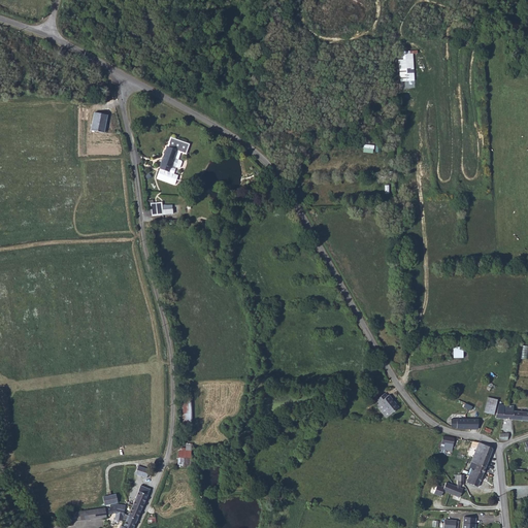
[(415,80),(414,53),(418,53),(418,50),(404,51),(405,59),(398,59),(399,81),(415,80)]
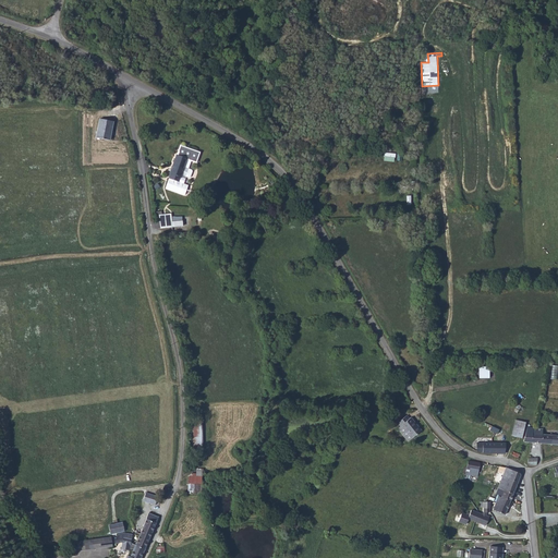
[(110,138),(113,121),(100,118),(96,137),(110,138)]
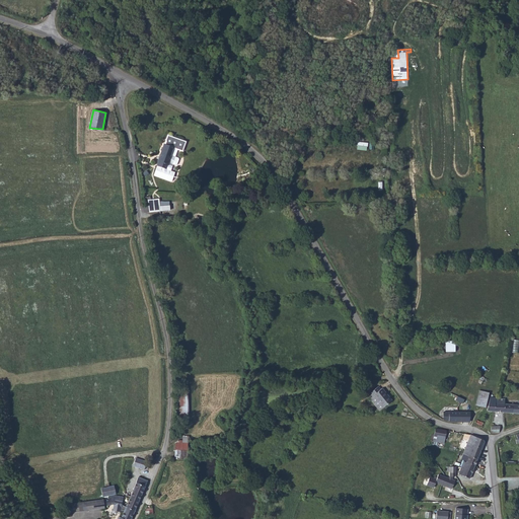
[(158,161),(157,166),(170,171),(172,166),(171,165),(172,163),(174,165),(176,164),(178,158),(178,157),(175,156),(178,149),(181,149),(186,141),(168,135),(157,160),(158,161)]
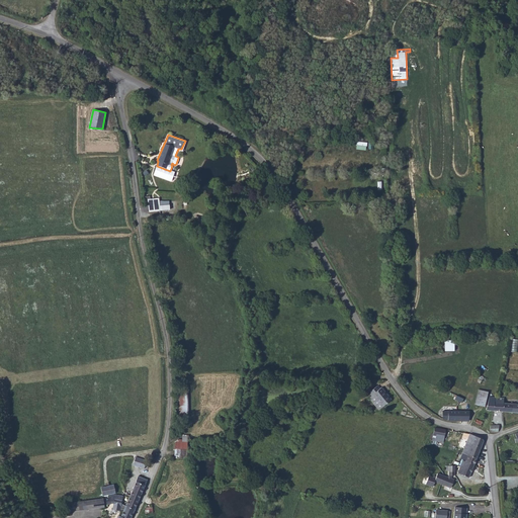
[(357,141),(356,149),(366,150),(367,142),(357,141)]
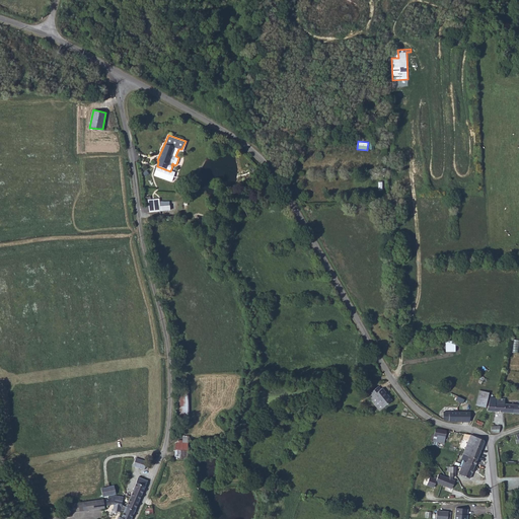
[(170,171),(157,166),(154,174),(171,181),(174,172),(170,171)]
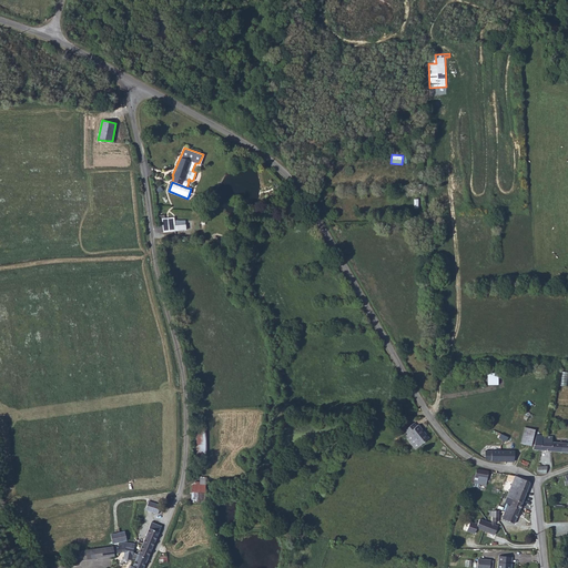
[(173,216),(161,217),(163,233),(185,230),(185,224),(174,224),(173,216)]
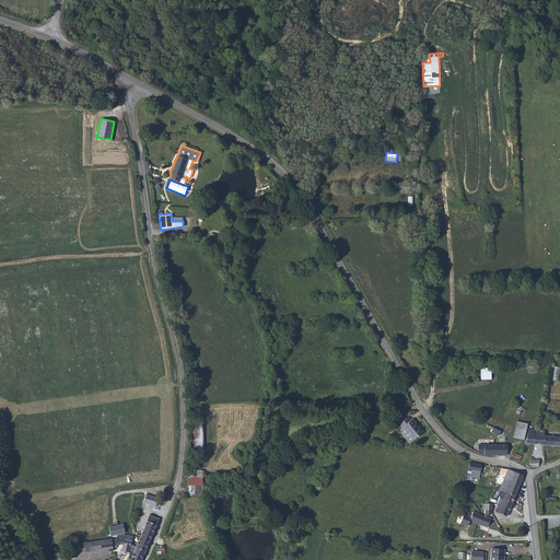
[(525,413),(514,406),(513,409),(520,415),(517,418),(521,420),(523,418),(525,413)]
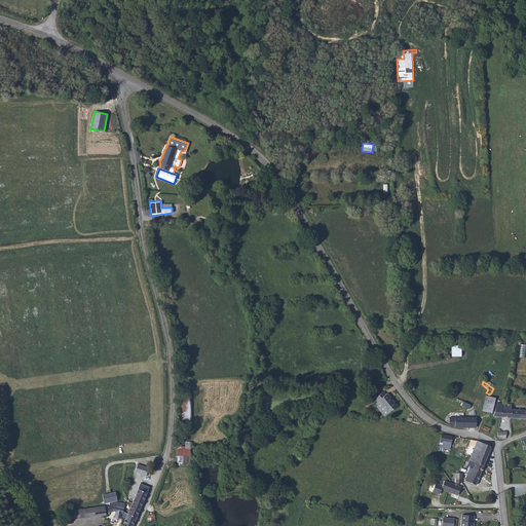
[(376,405),(382,412),(385,410),(388,413),(398,406),(387,393),(385,395),(383,391),(374,399),(377,402),(376,405)]
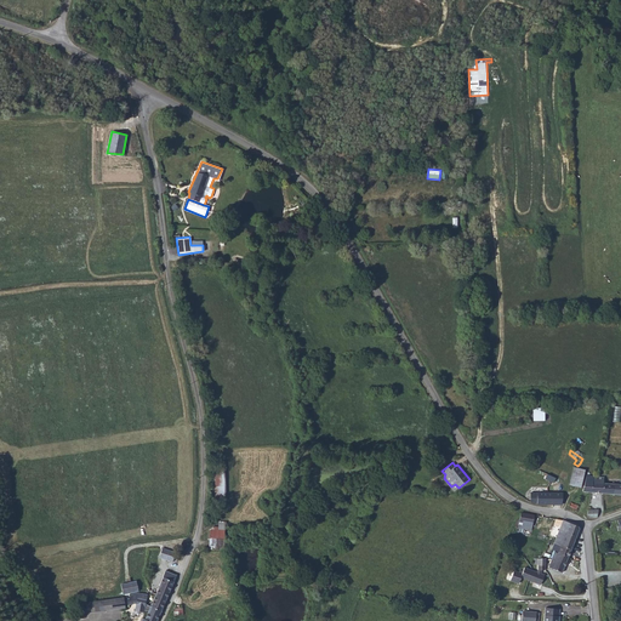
[(569,484),(581,486),(586,469),(574,466),(569,484)]
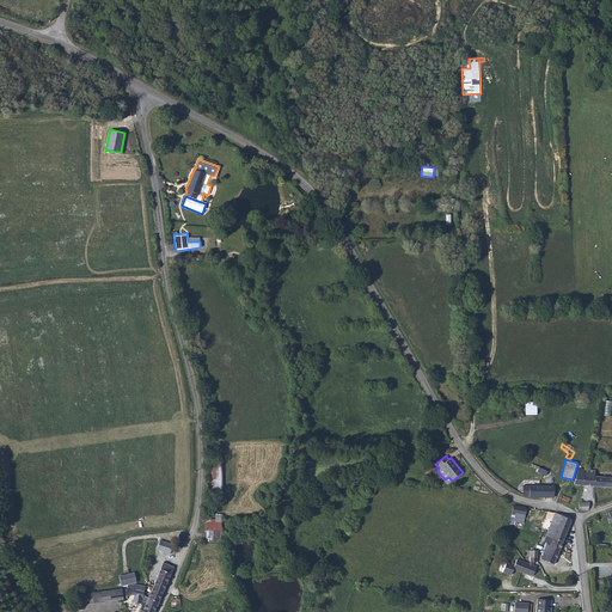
[(222,463),(214,461),(213,489),(221,490),(222,463)]
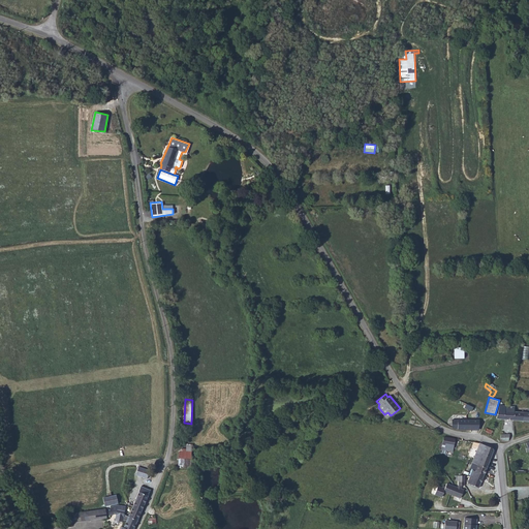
[(505,407),(498,407),(495,424),(497,424),(499,421),(502,422),(504,409),(505,407)]
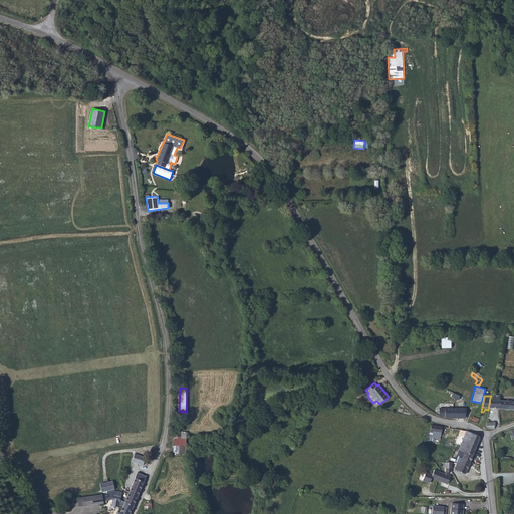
[(490,398),(488,410),(498,410),(499,402),(499,399),(490,398)]
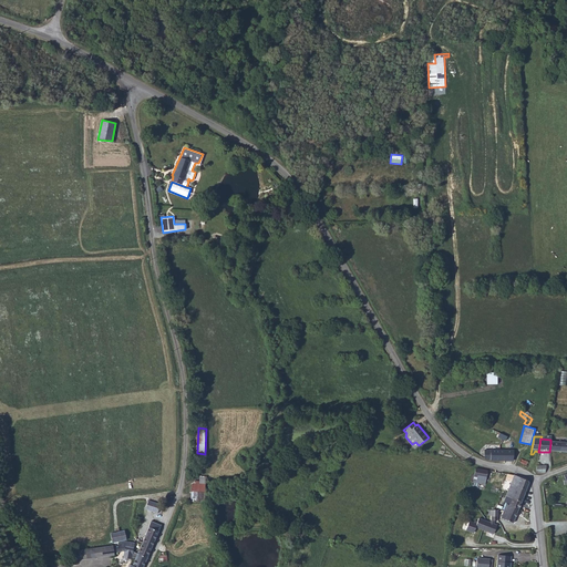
[(566,444),(550,443),(549,452),(566,453),(566,444)]
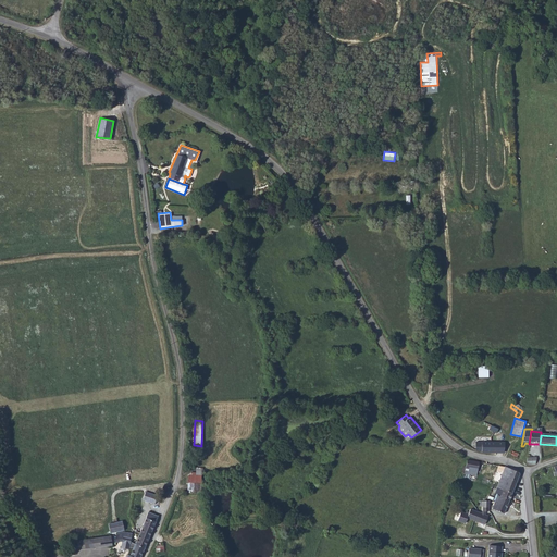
[(482,442),(482,450),(486,450),(487,452),(503,452),(503,442),(489,442),(482,442)]
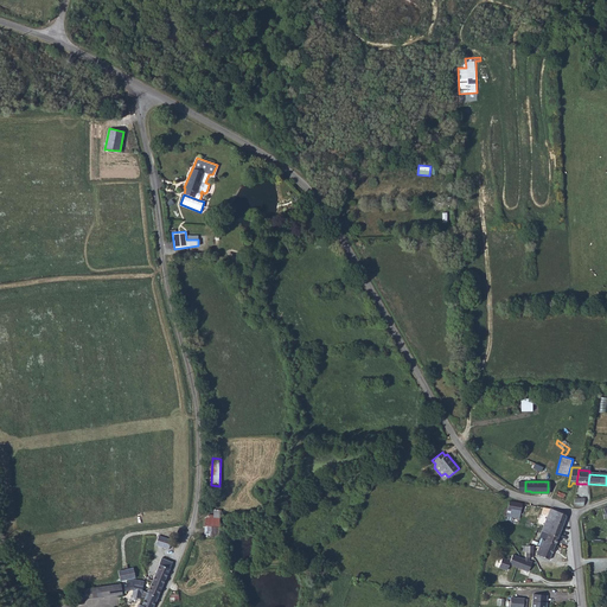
[(594,513),(595,516),(601,513),(604,516),(606,517),(606,519),(606,508),(600,511),(594,513)]
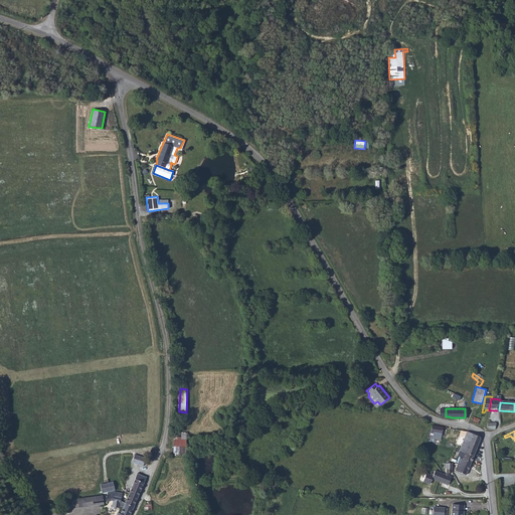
[(174,436),(174,455),(186,455),(187,432),(182,432),(182,436),(174,436)]
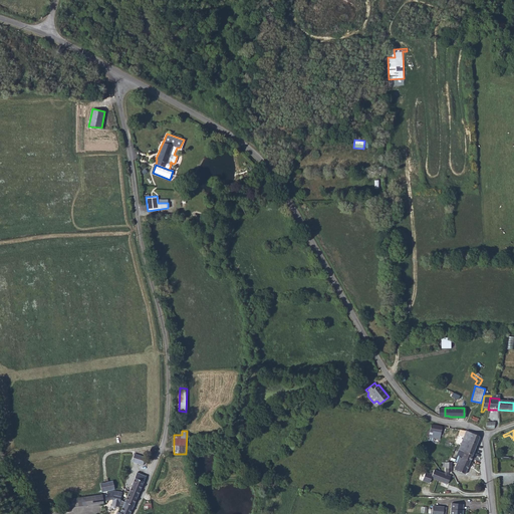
[(439,433),(427,432),(426,444),(430,445),(436,446),(439,433)]
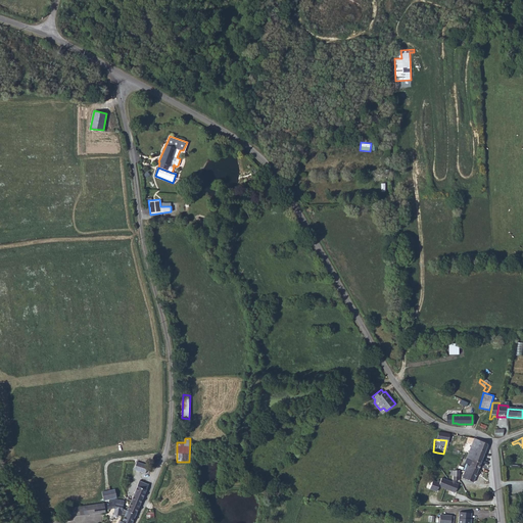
[(486,446),(484,445),(471,442),(465,463),(480,467),(486,446)]
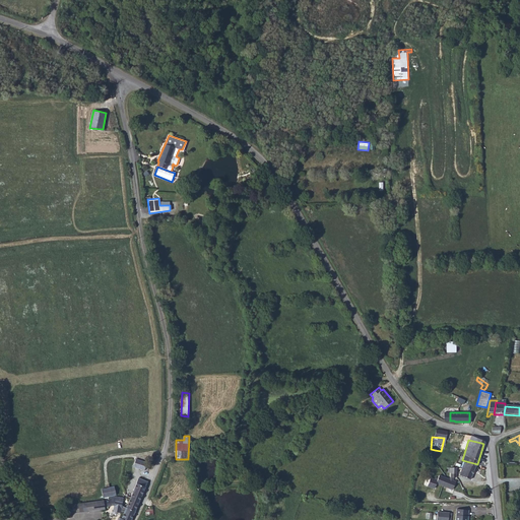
[(477,464),(462,460),(461,465),(463,466),(475,470),(477,464)]
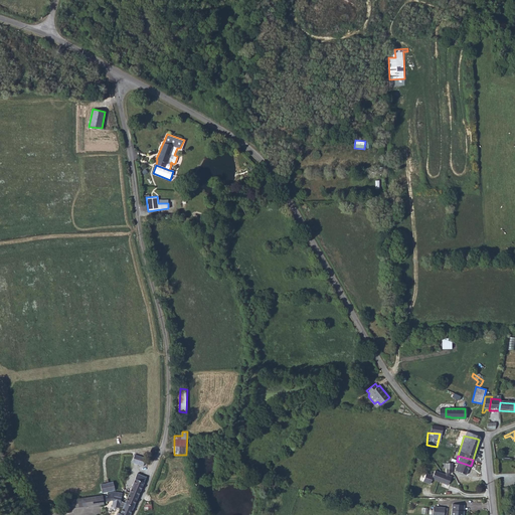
[(467,479),(471,466),(459,462),(457,469),(456,476),(467,479)]
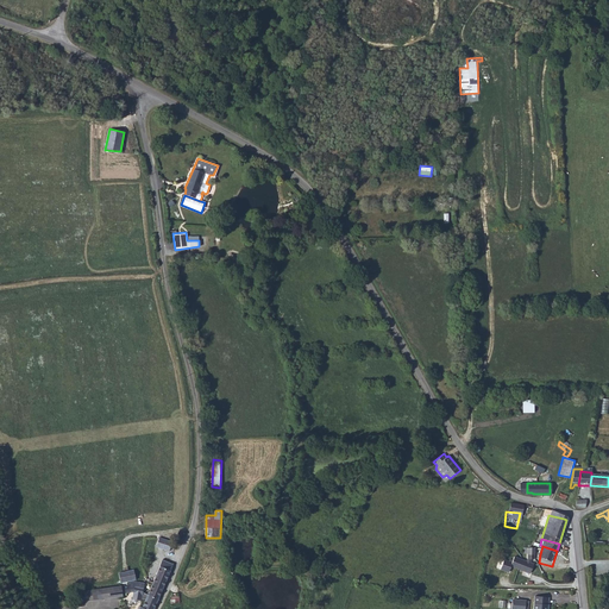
[(535,556),(525,556),(525,560),(529,560),(528,565),(528,567),(515,564),(514,567),(510,566),(509,569),(506,566),(504,569),(490,566),(487,585),(510,589),(513,573),(532,579),(534,570),(531,569),(532,565),(535,565),(535,560),(535,556)]
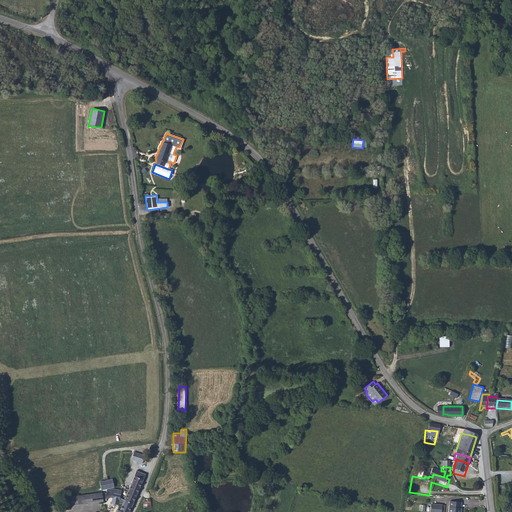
[(134,500),(145,476),(137,472),(126,496),(134,500)]
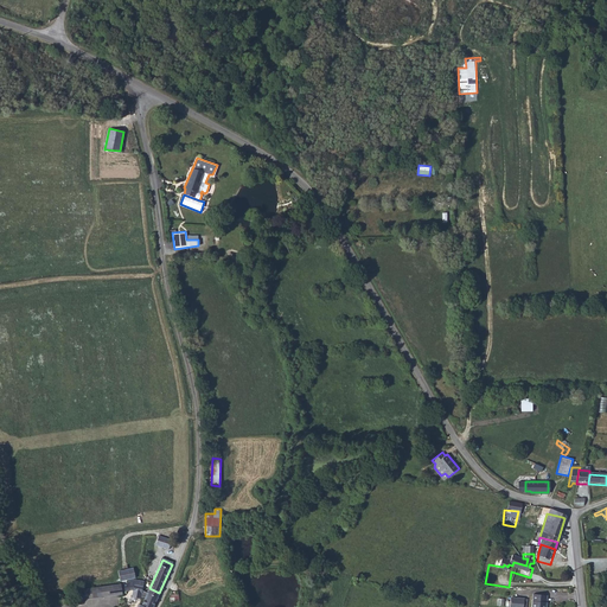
[(153,606),(159,593),(149,588),(144,586),(145,575),(135,574),(134,590),(148,592),(144,600),(141,599),(136,606),(148,606),(151,605),(153,606)]
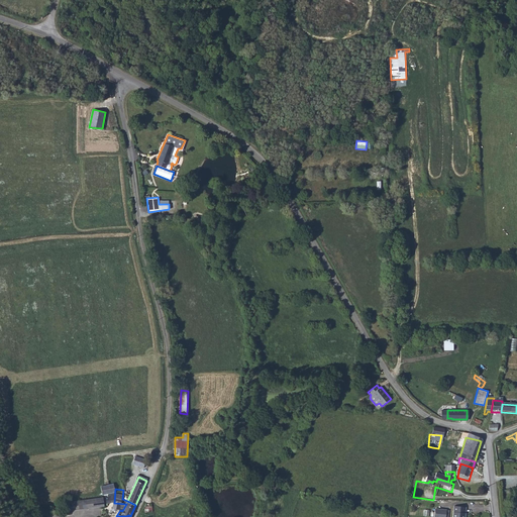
[(102,495),(102,494),(85,497),(86,506),(103,504),(104,500),(110,500),(109,491),(102,495)]
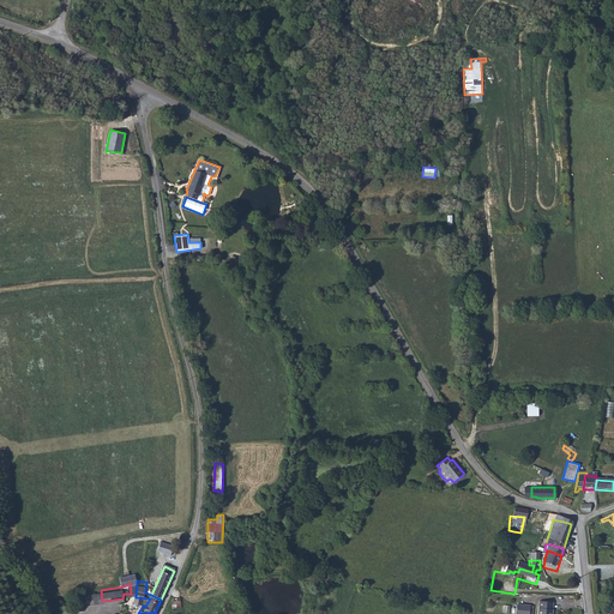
[(85,599),(86,602),(94,602),(102,601),(101,590),(92,591),(92,599),(85,599)]
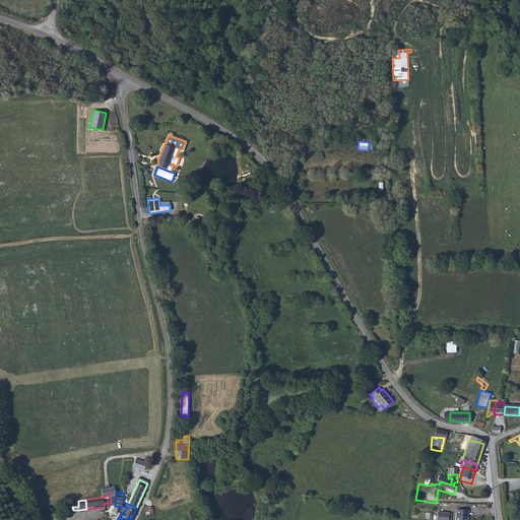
[(78,501),(68,501),(68,510),(73,510),(72,507),(78,507),(78,501)]
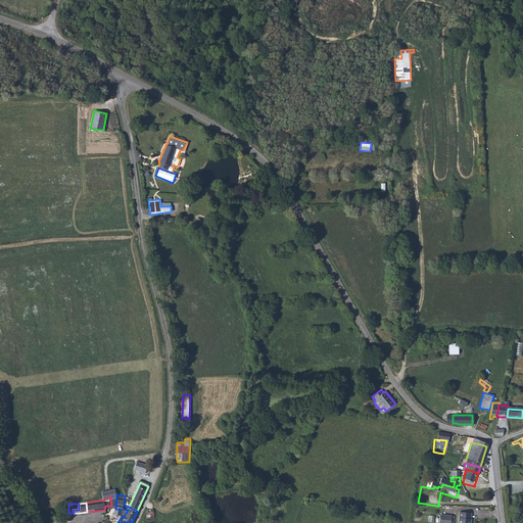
[(440,521),(452,522),(453,515),(441,513),(440,521)]
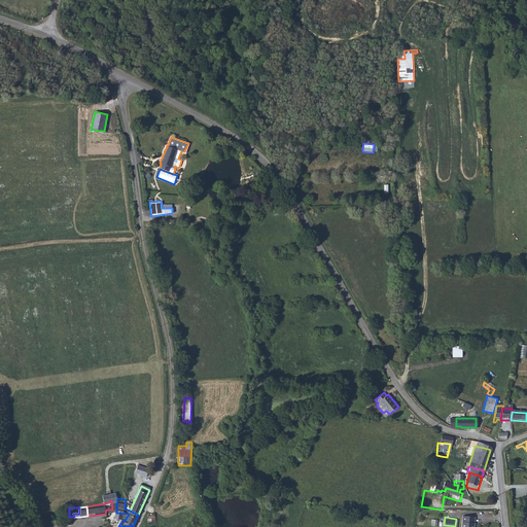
[(462,517),(461,526),(473,526),(476,518),(462,517)]
